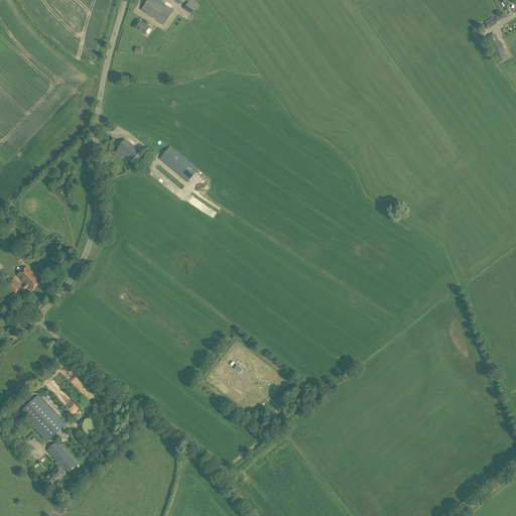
[(164,25),(174,11),(157,0),(147,0),(141,10),(164,25)]
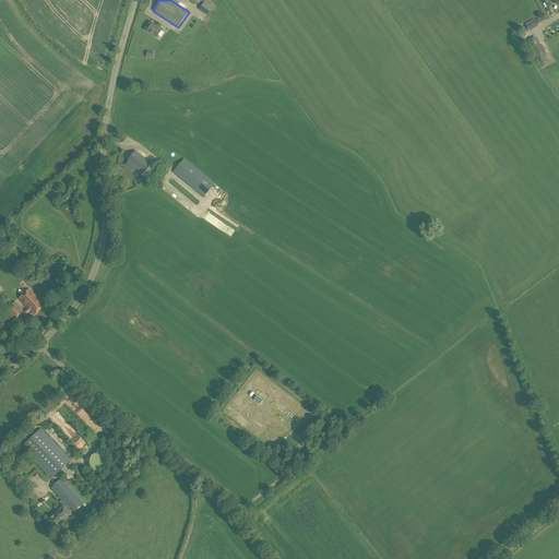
[(548,12),(552,10),(550,6),(555,3),(552,0),(544,0),(547,8),(546,8),(548,12)]
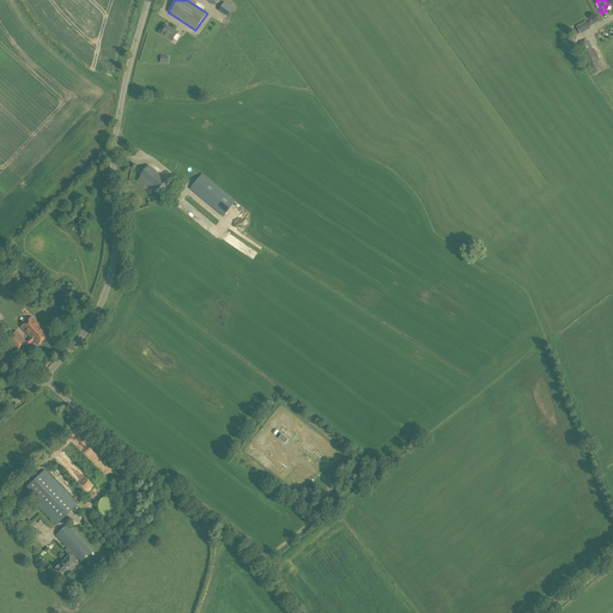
[(600,23),(596,16),(587,22),(586,20),(575,26),(580,35),(600,23)]
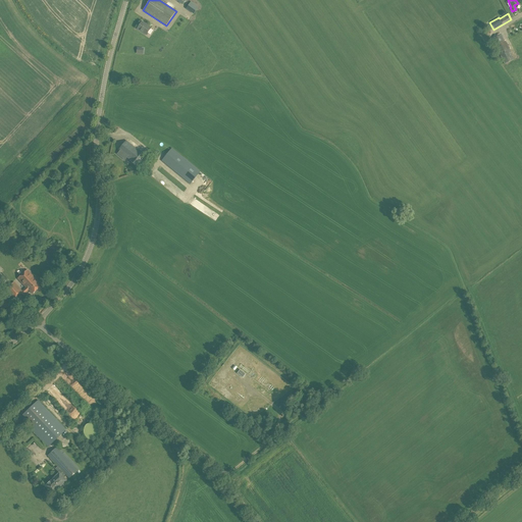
[(146,35),(151,28),(142,21),(137,29),(146,35)]
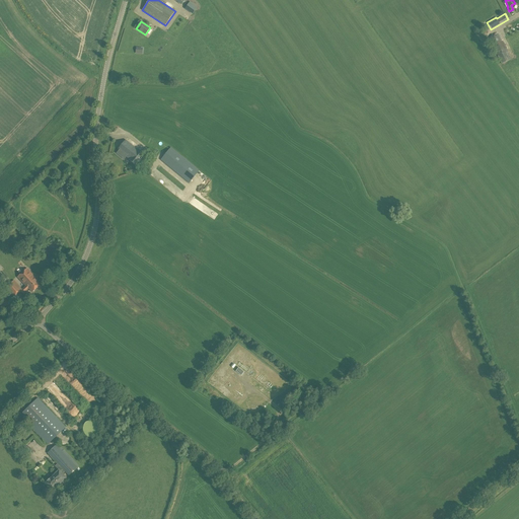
[(502,64),(512,59),(500,33),(489,39),(500,60),(502,64)]
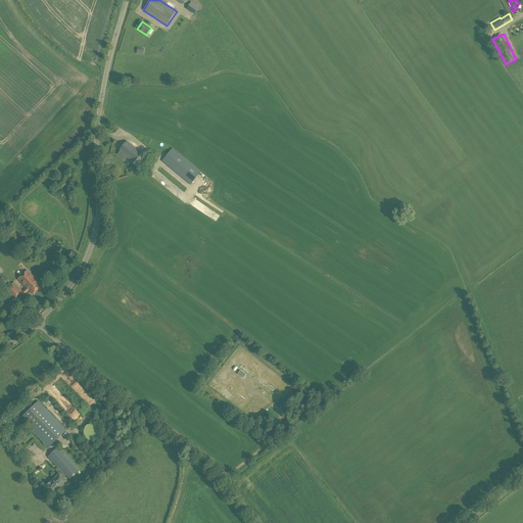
[(140,151),(127,141),(119,151),(115,155),(124,161),(127,158),(131,161),(136,167),(145,155),(140,151)]
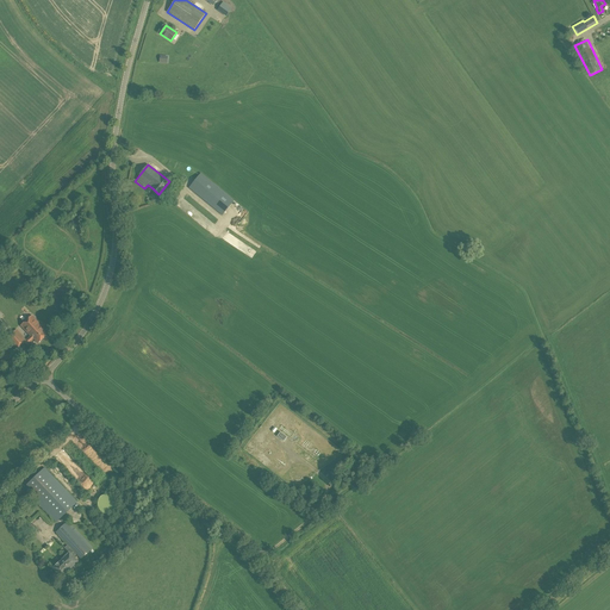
[(222,216),(235,200),(201,173),(188,188),(222,216)]
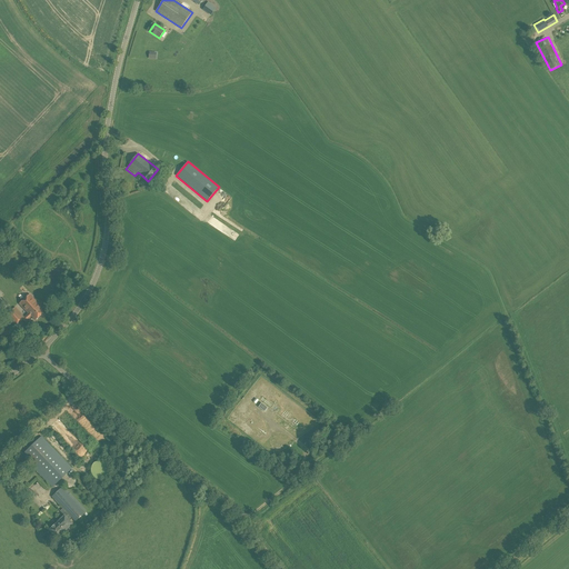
[(36,320),(45,311),(39,305),(30,295),(19,305),(28,313),(25,317),(16,307),(6,317),(16,327),(23,320),(25,322),(31,316),(36,320)]
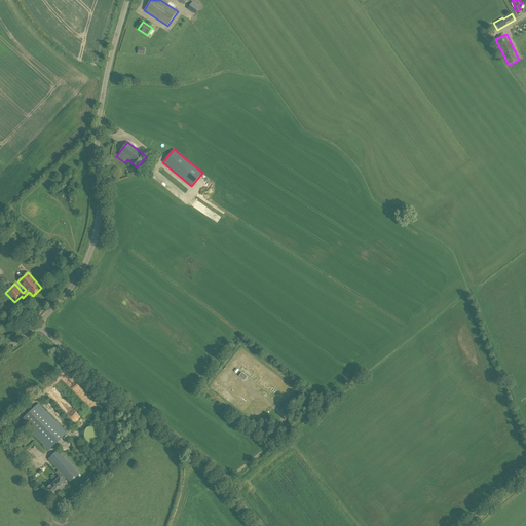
[(0,308),(3,312),(8,306),(0,297),(0,296),(0,308)]
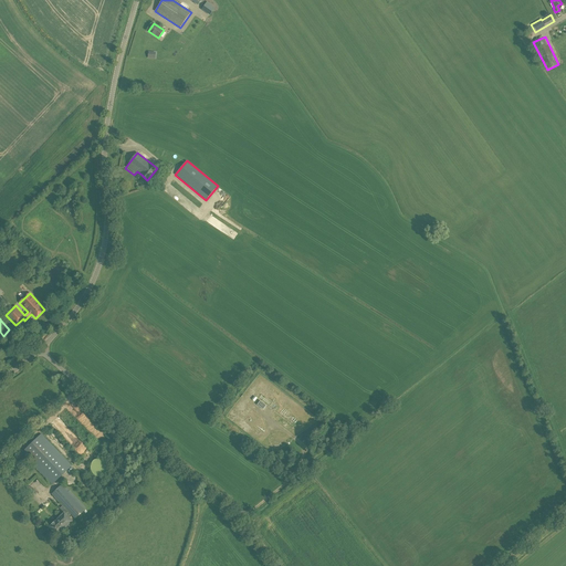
[(10,344),(18,337),(13,332),(6,338),(10,344)]
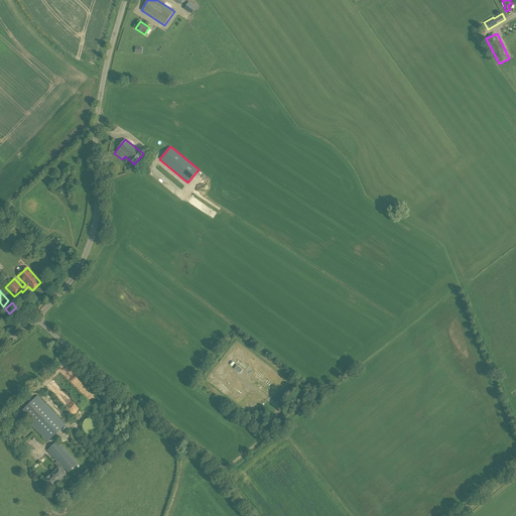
[(47,441),(66,424),(37,395),(19,413),(47,441)]
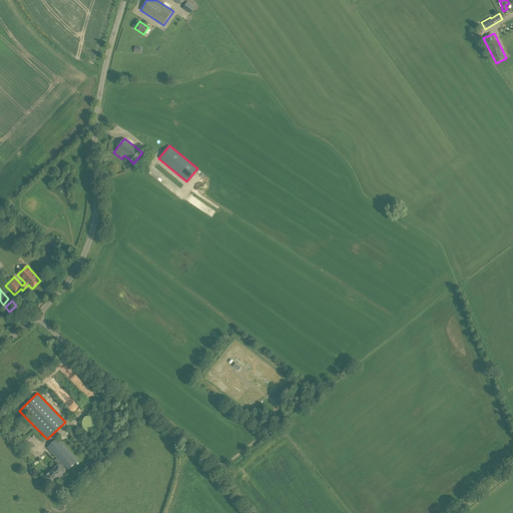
[(84,431),(99,433),(100,423),(98,423),(99,418),(89,417),(88,423),(85,423),(84,431)]
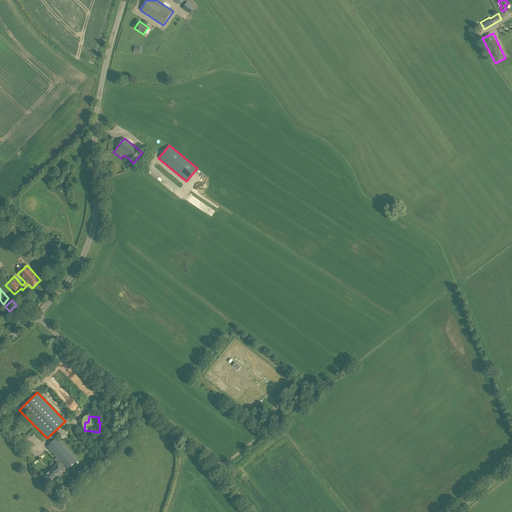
[(61,445),(55,439),(47,447),(56,457),(54,460),(58,464),(44,477),(51,485),(58,478),(59,479),(61,479),(63,477),(63,476),(62,475),(66,471),(63,469),(65,467),(67,469),(78,460),(63,443),(61,445)]
